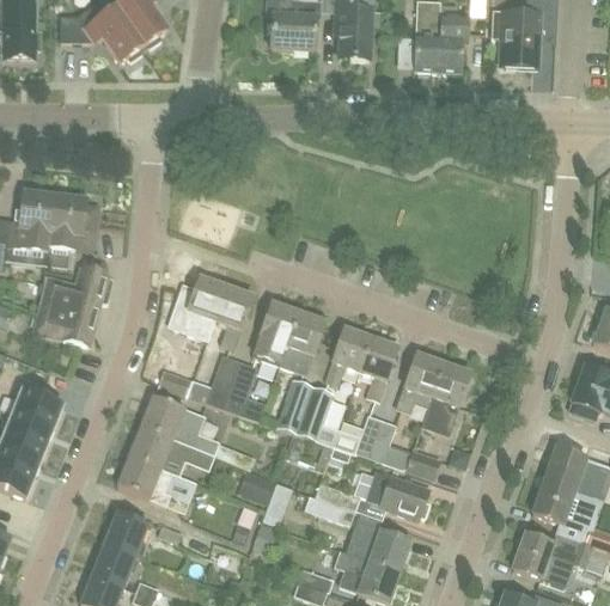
[(0,0),(0,34),(4,34),(4,60),(36,60),(36,50),(41,50),(41,32),(36,32),(36,5),(16,5),(16,0),(0,0)]
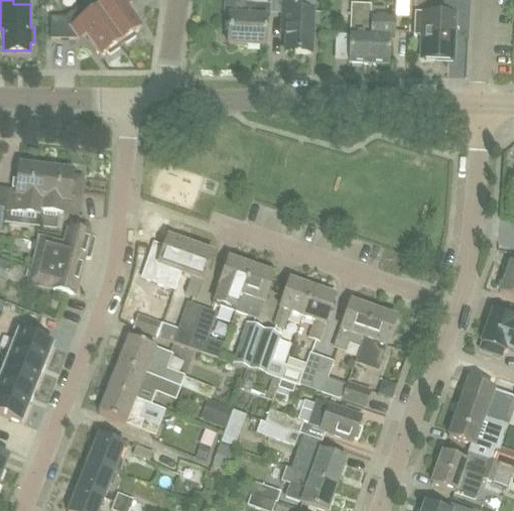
[(110,53),(124,43),(94,0),(88,0),(66,15),(51,15),(51,37),(77,37),(79,35),(80,37),(86,32),(101,54),(108,49),(110,53)]
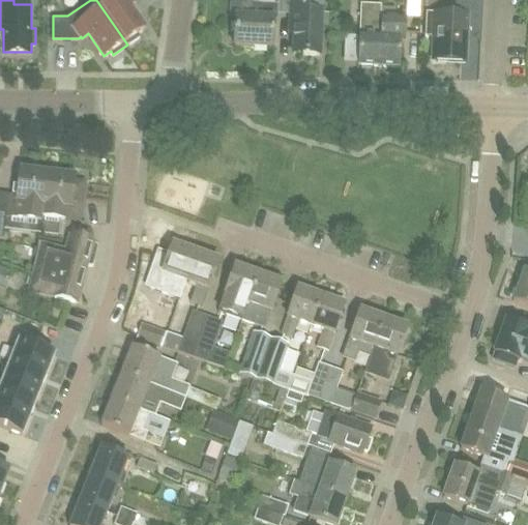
[(96,0),(127,45),(141,35),(139,32),(146,27),(130,4),(137,0),(96,0)]
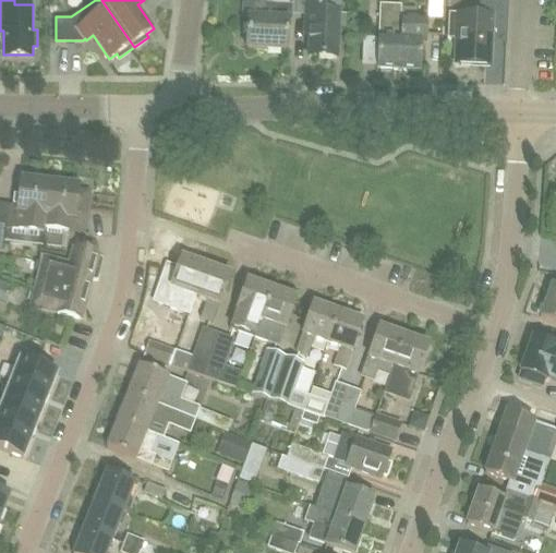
[(291,12),(291,2),(272,1),(272,2),(267,2),(267,0),(243,0),(243,15),(249,15),(246,46),(286,47),(287,19),(291,19),(291,12)]
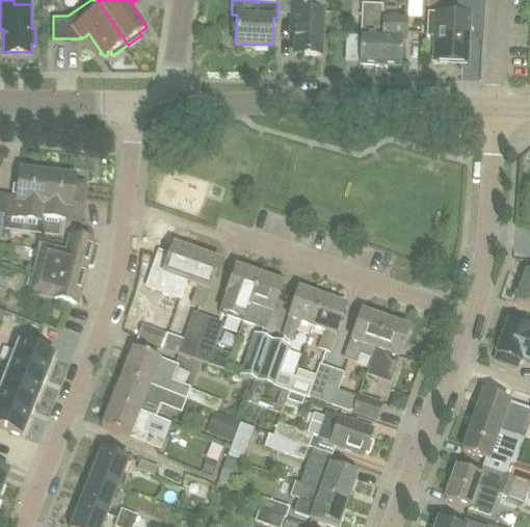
[(292,0),(291,8),(291,12),(290,29),(294,29),(293,52),(319,53),(321,10),(309,9),(309,0),(292,0)]
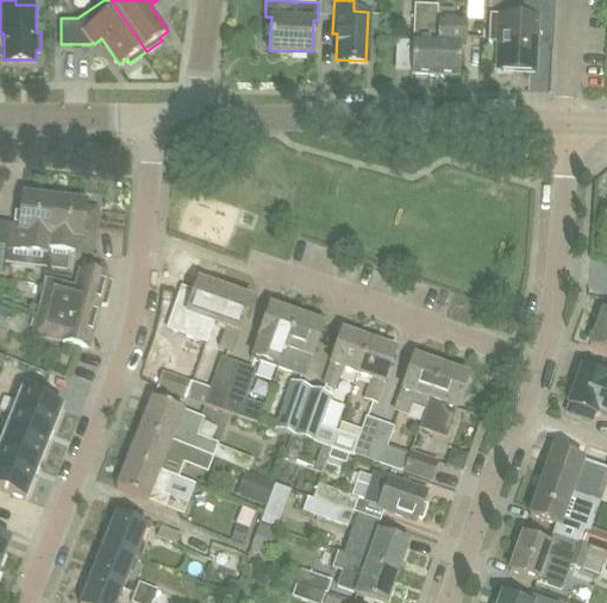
[(489,39),(499,39),(498,64),(534,66),(536,36),(552,36),(555,0),(524,0),(524,12),(490,11),(489,39)]
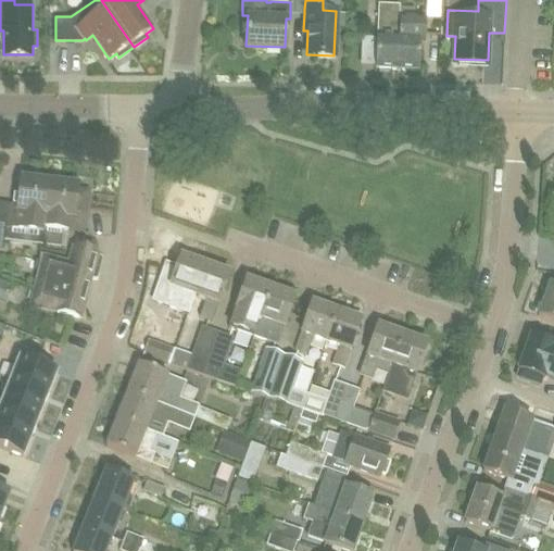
[(397,67),(399,15),(400,4),(378,3),(377,36),(377,35),(376,67),(397,67)]
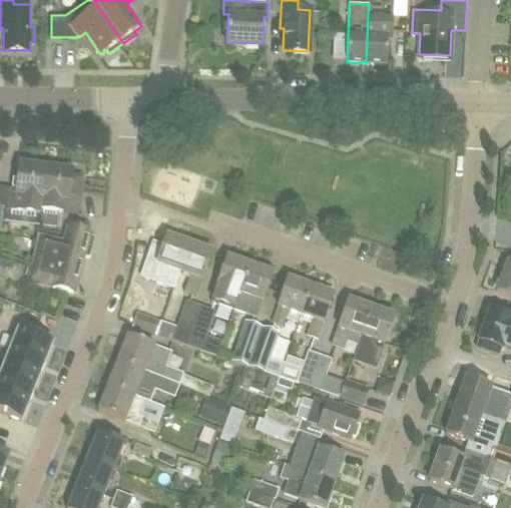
[(368,14),(366,62),(385,63),(386,35),(392,35),(393,14),(368,14)]
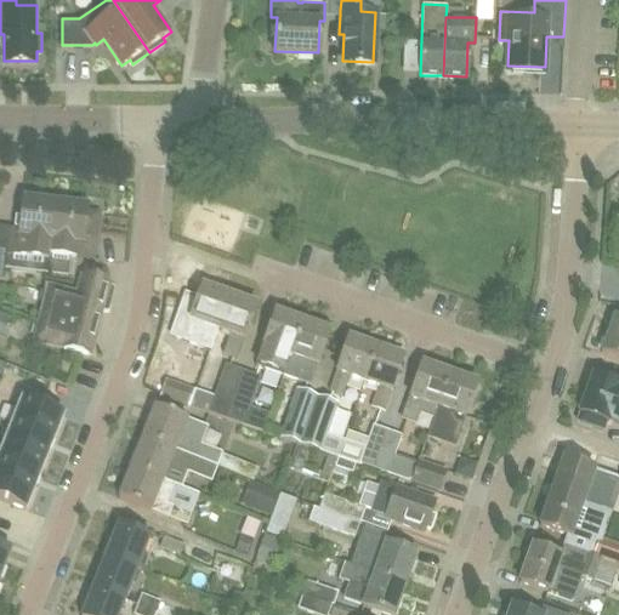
[(51,254),(56,200),(24,197),(21,227),(6,226),(4,251),(50,257),(50,254),(51,254)]
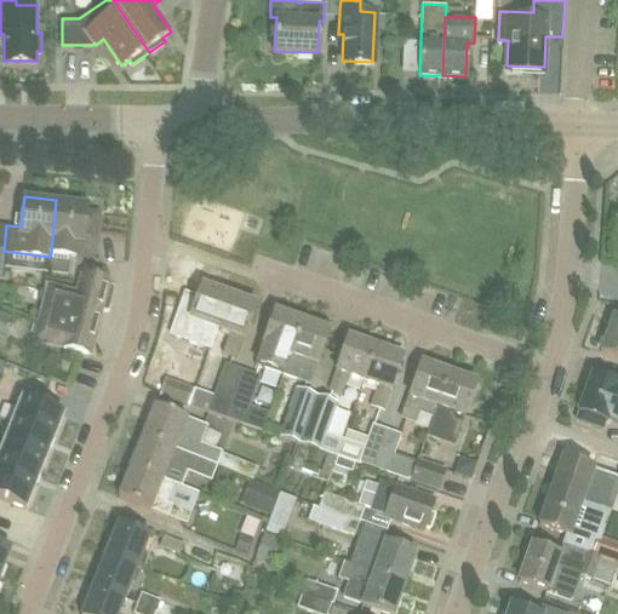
[(56,200),(51,253),(93,258),(98,221),(91,219),(92,210),(86,208),(87,204),(56,200)]
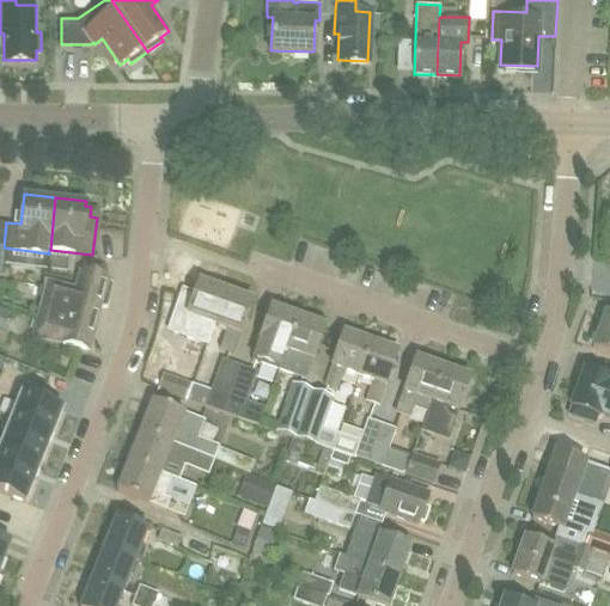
[(114,282),(108,277),(108,276),(83,269),(77,289),(47,279),(42,310),(36,332),(89,347),(101,304),(108,304),(114,282)]
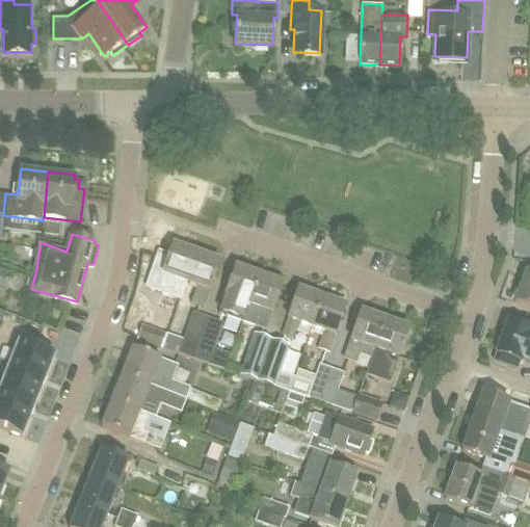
[(186,280),(196,251),(173,242),(170,248),(158,244),(156,252),(144,283),(167,291),(173,275),(186,280)]
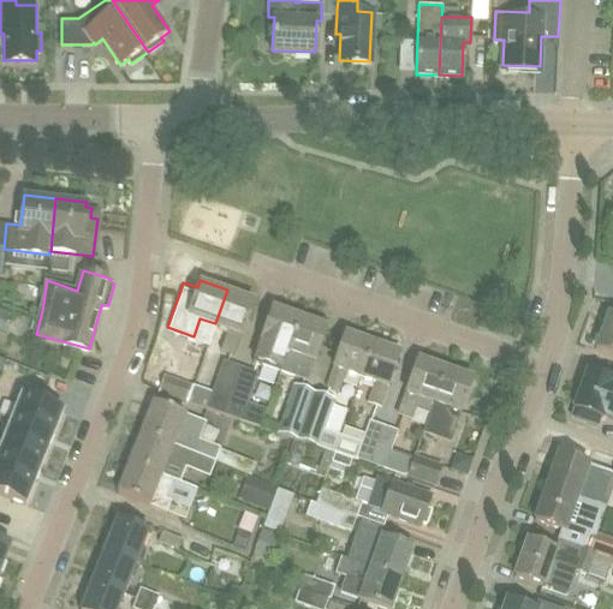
[(227,290),(215,323),(230,328),(224,347),(236,352),(254,299),(227,290)]
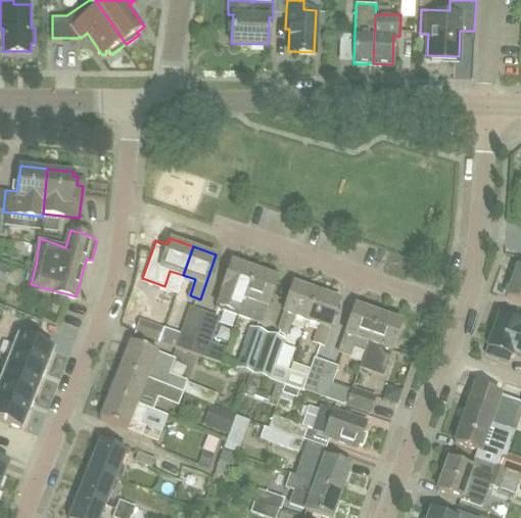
[(239,313),(256,264),(240,259),(238,263),(231,261),(216,304),(239,313)]
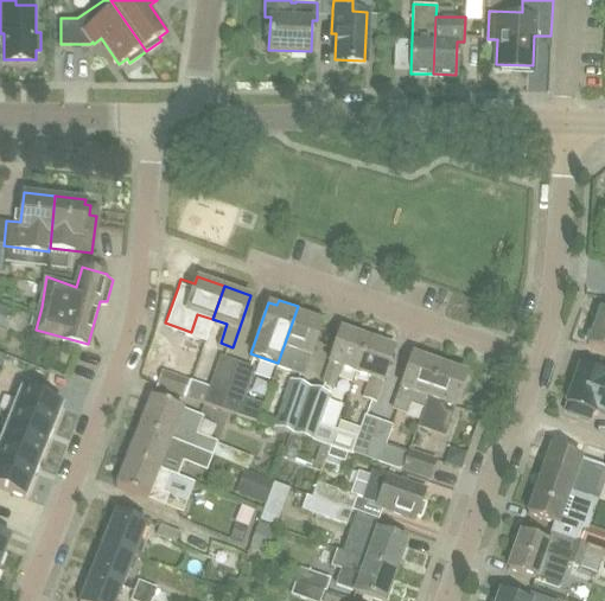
[(0,325),(6,327),(13,311),(0,305),(0,325)]
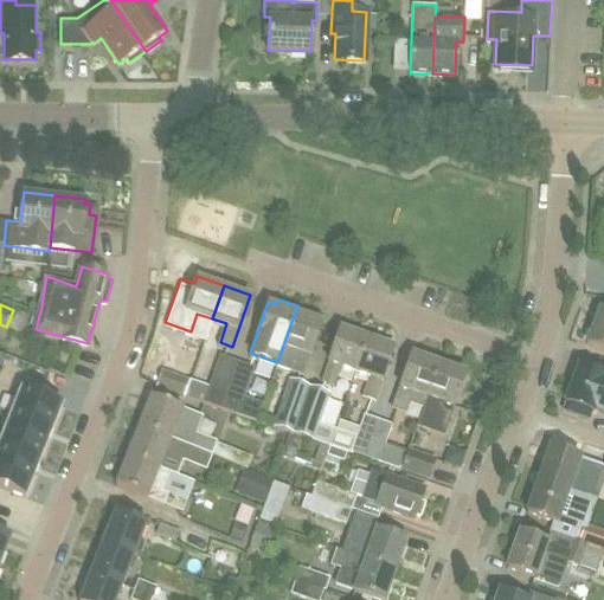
[(297,305),(277,362),(304,372),(322,320),(314,317),(315,313),(297,305)]
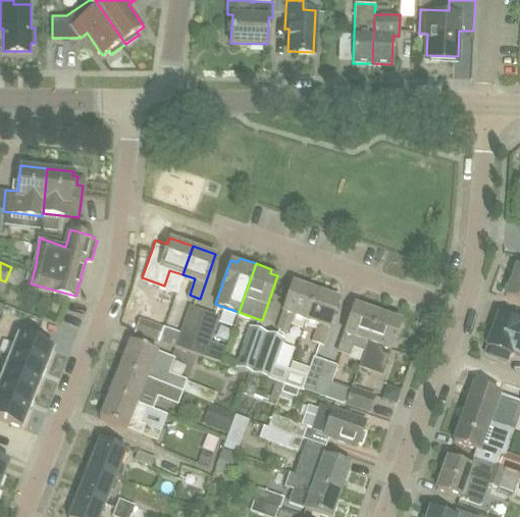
[(519,265),(515,264),(506,294),(519,298),(519,265)]
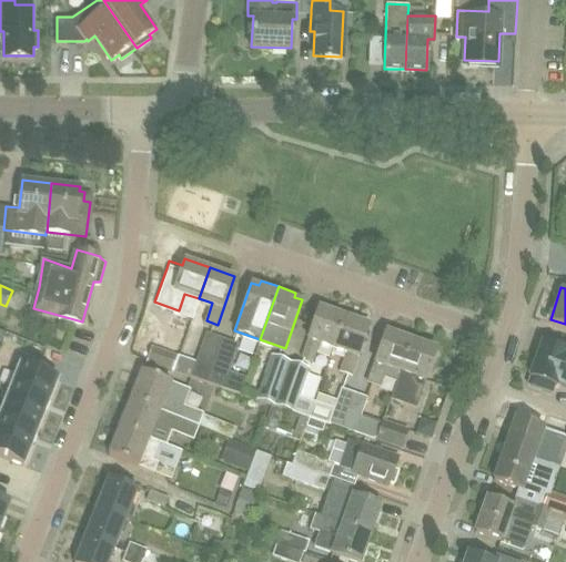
[(334,345),(346,310),(329,304),(327,309),(319,306),(302,355),(314,358),(320,340),(334,345)]
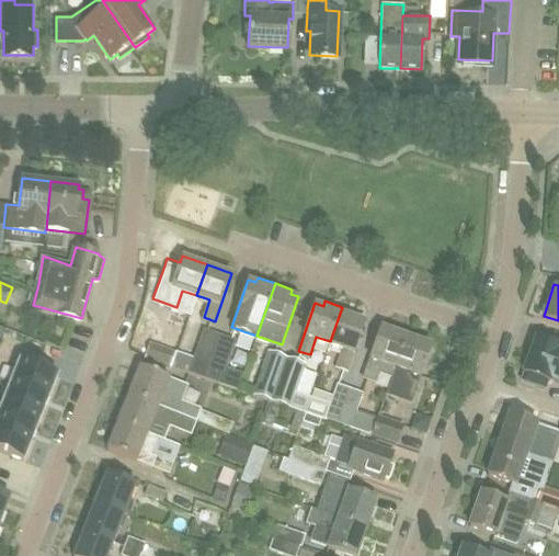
[(342,307),(330,341),(343,347),(338,364),(343,366),(349,367),(365,320),(357,317),(358,313),(342,307)]
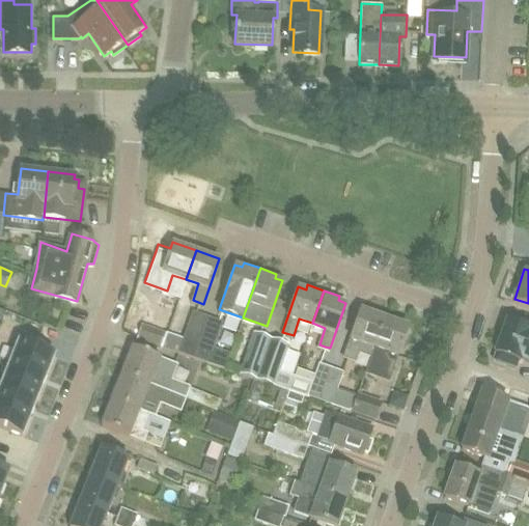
[(194,356),(209,314),(200,311),(193,309),(184,336),(168,331),(163,345),(178,351),(194,356)]
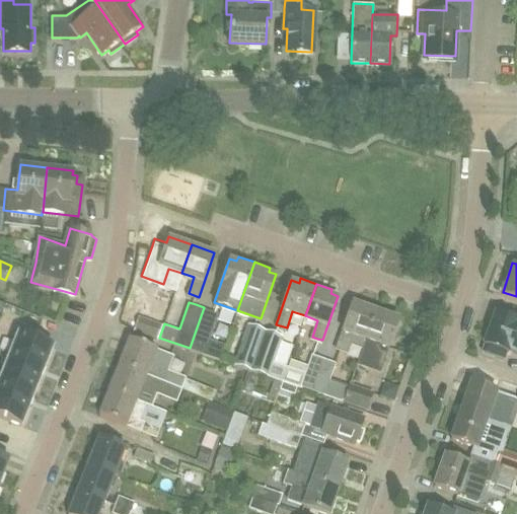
[(362,346),(375,310),(352,302),(337,346),(342,347),(348,350),(350,342),(362,346)]
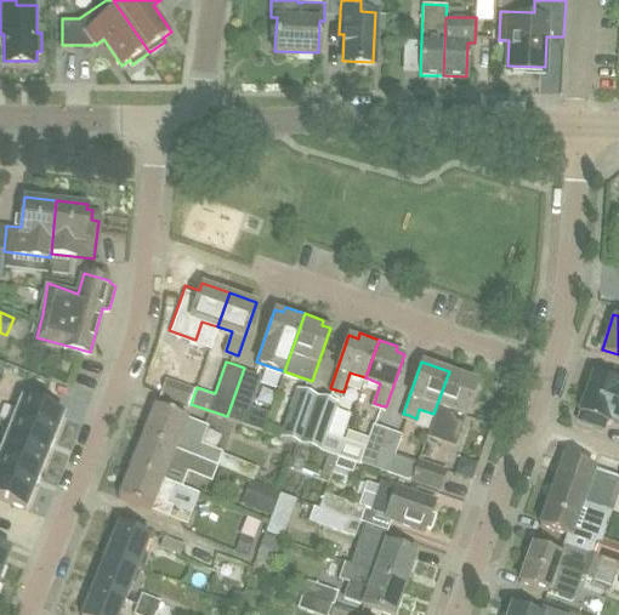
[(244,368),(227,416),(263,430),(272,408),(253,400),(262,374),(253,371),(244,368)]
